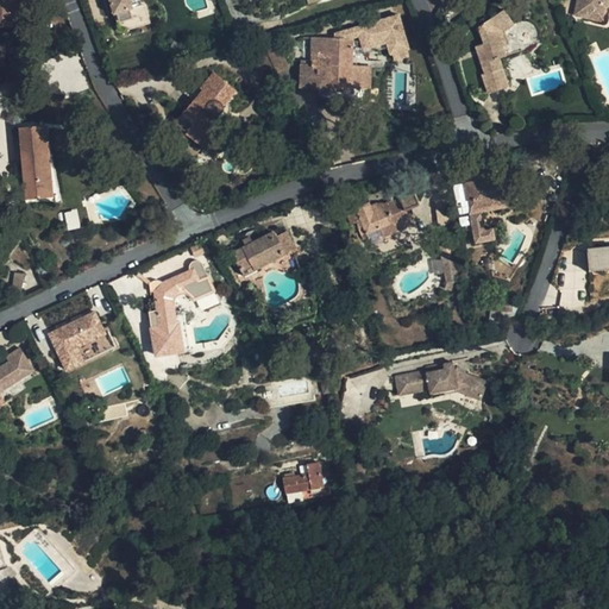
[(0,0),(0,25),(12,25),(12,13),(12,0),(0,0)]
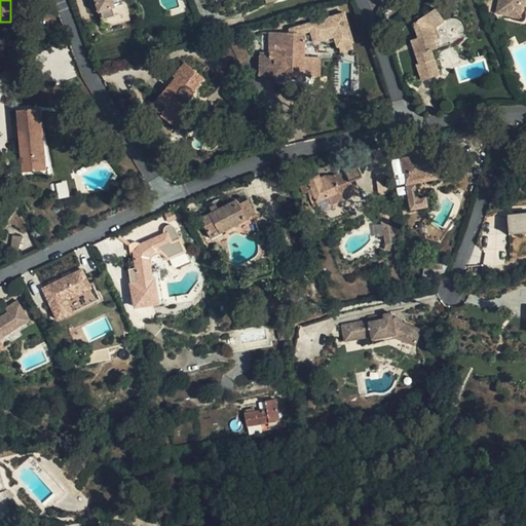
[(108,15),(110,23),(125,19),(120,3),(112,5),(110,0),(91,0),(96,11),(99,10),(106,8),(108,15)]
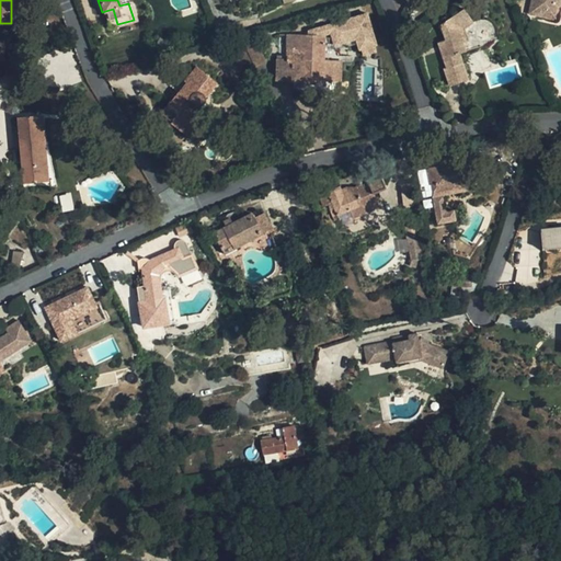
[(560,4),(560,2),(560,0),(533,0),(529,14),(557,21),(560,4)]
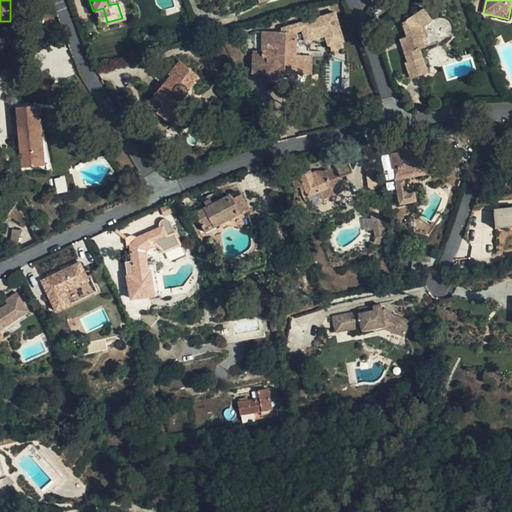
[(105,15),(103,8),(96,10),(98,17),(105,15)]
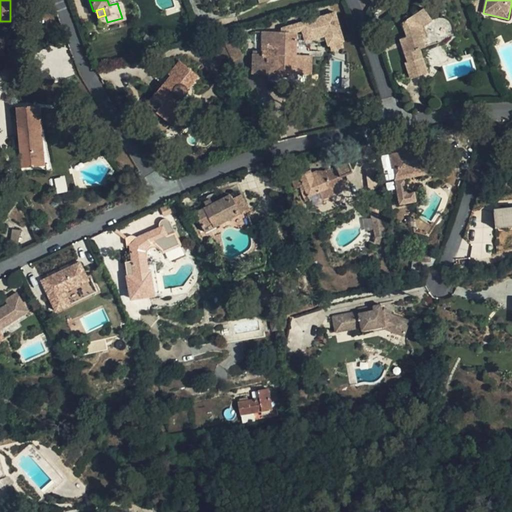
[(417,13),(415,9),(407,14),(410,18),(404,22),(408,37),(401,39),(409,62),(407,63),(411,79),(427,73),(420,50),(439,42),(433,22),(424,9),(417,13)]
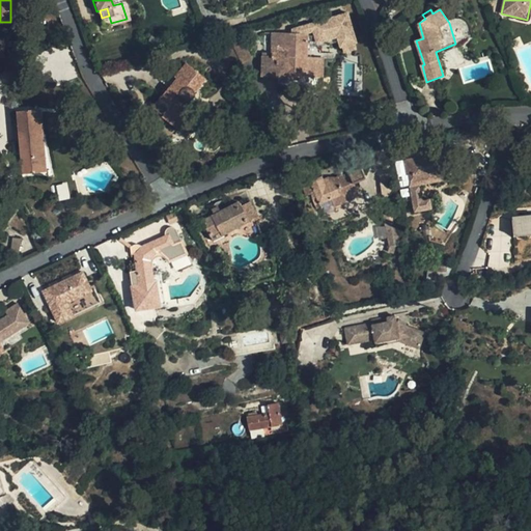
[(239,30),(238,30),(229,35),(244,65),(247,64),(250,52),(239,30)]
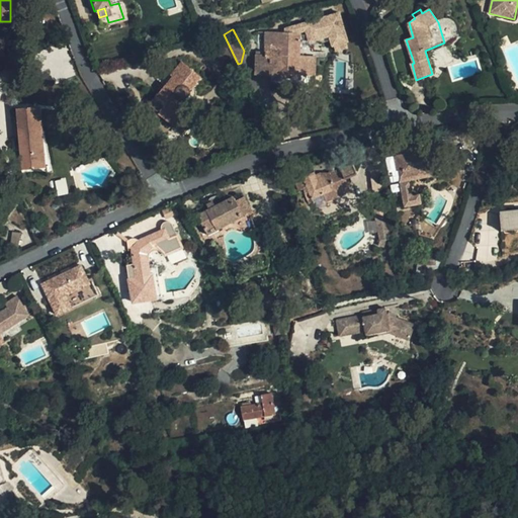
[(300,30),(285,29),(285,32),(273,31),(266,31),(265,44),(285,45),(284,55),(265,54),(265,55),(256,55),(256,63),(254,62),(253,72),(255,72),(255,73),(273,75),(272,85),(305,86),(308,85),(308,74),(309,56),(299,55),(300,30)]
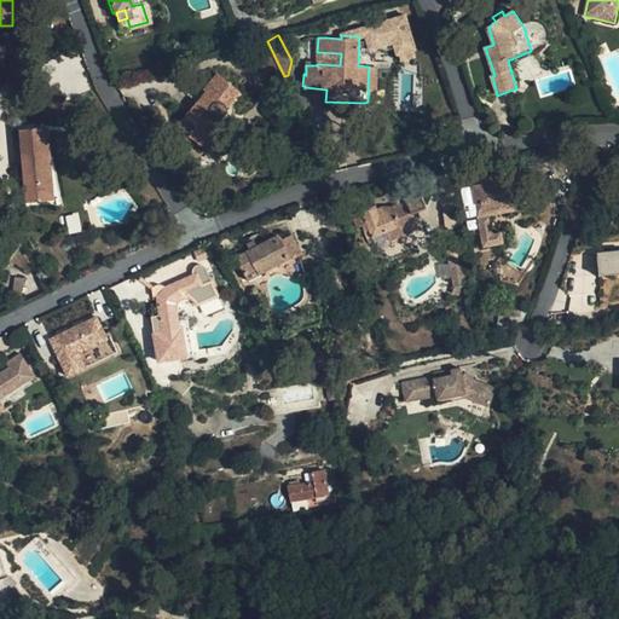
[(277,67),(268,51),(255,57),(264,74),(277,67)]
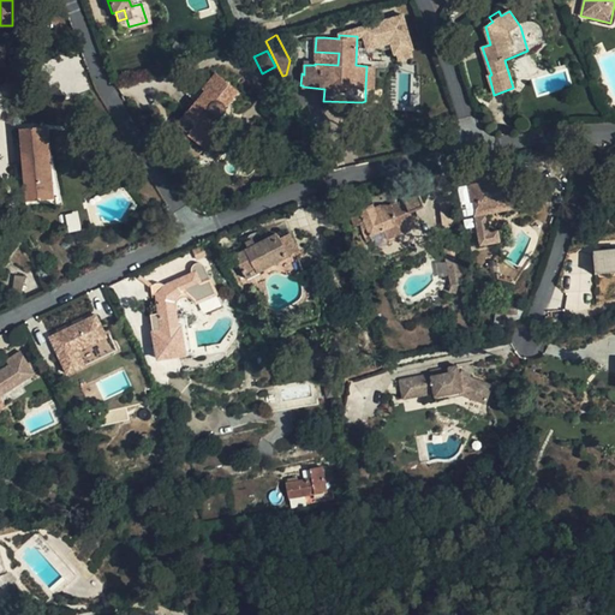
[(376,66),(366,66),(365,88),(375,88),(376,66)]
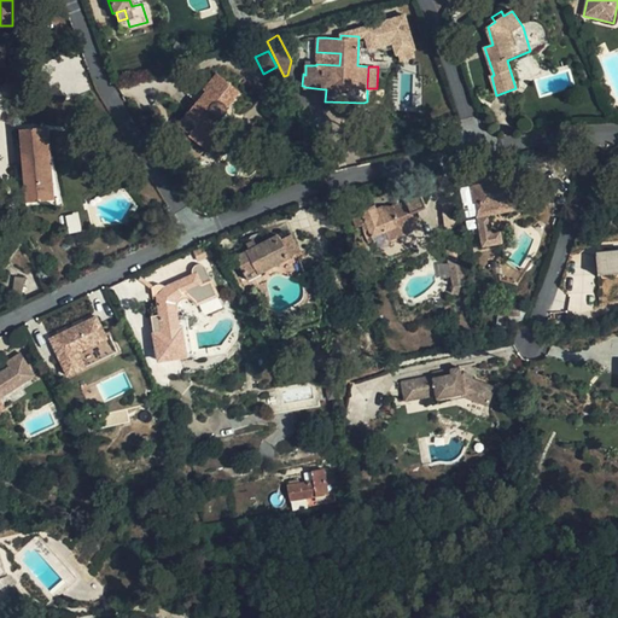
[(198,143),(208,151),(227,128),(216,120),(219,117),(221,117),(226,115),(227,114),(227,111),(227,109),(227,108),(239,92),(216,73),(203,89),(204,91),(178,123),(190,134),(188,135),(198,143)]
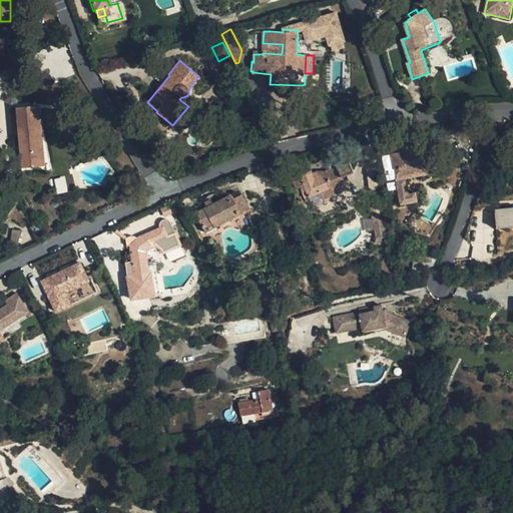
[(36,139),(33,106),(16,107),(22,167),(42,165),(40,139),(36,139)]
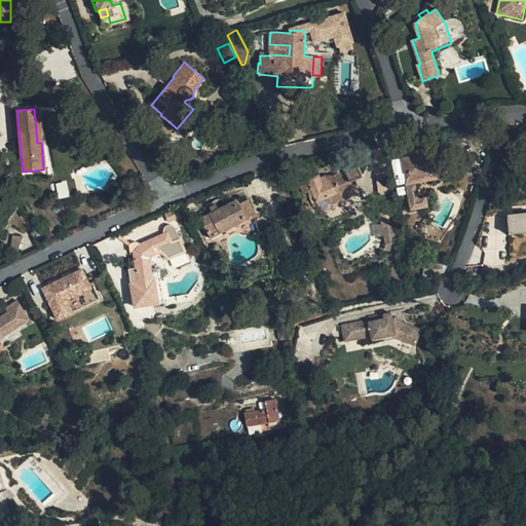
[(419,197),(417,183),(439,179),(438,172),(442,172),(438,151),(408,157),(410,166),(406,167),(408,179),(406,180),(411,209),(428,205),(426,196),(419,197)]
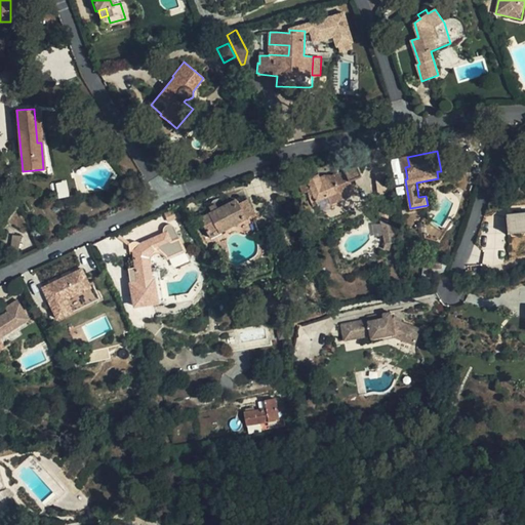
[(342,200),(339,193),(353,187),(351,182),(363,175),(356,161),(344,166),(346,169),(333,175),(334,178),(328,182),(326,175),(320,177),(319,174),(308,179),(314,194),(309,197),(313,206),(318,204),(321,211),(333,206),(332,205),(342,200)]
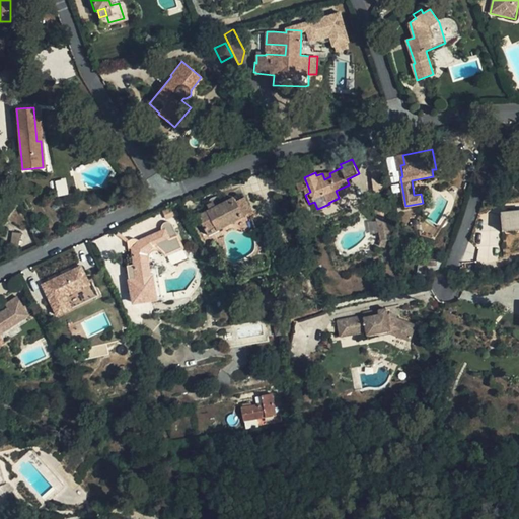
[(353,193),(349,184),(336,191),(339,198),(353,193)]
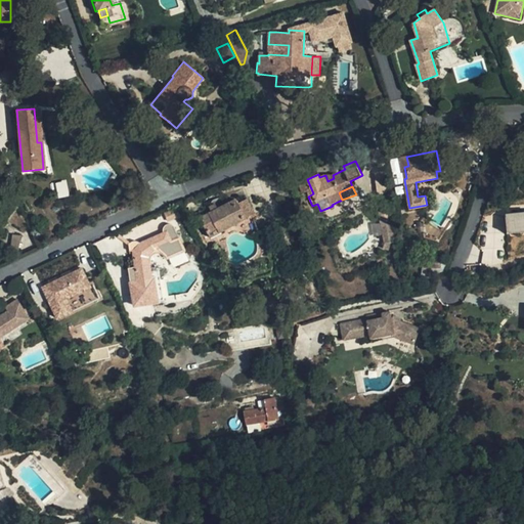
[(218,209),(216,204),(210,207),(212,212),(201,218),(209,233),(218,228),(220,231),(252,215),(244,199),(236,202),(235,200),(218,209)]
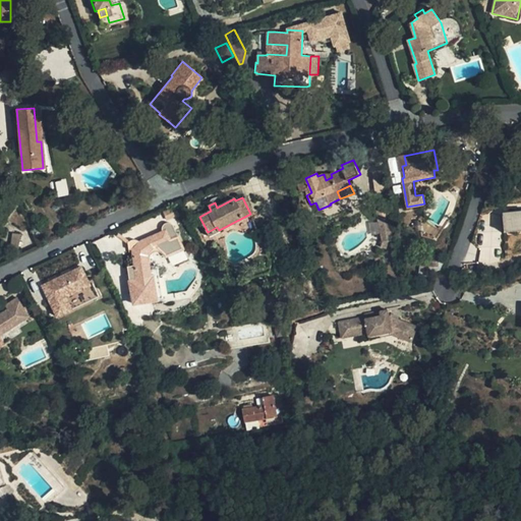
[(166,220),(178,215),(175,208),(163,213),(166,220)]
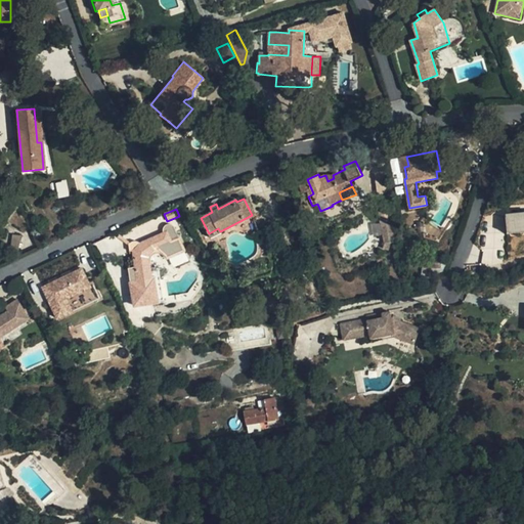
[(395,242),(392,213),(382,214),(385,243),(391,243),(395,242)]
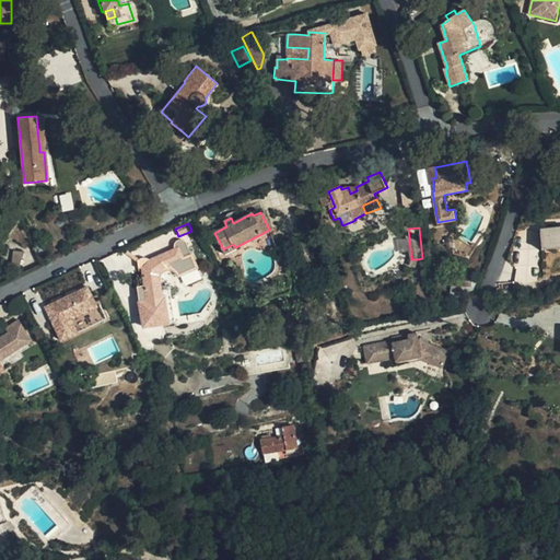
[(559,232),(539,235),(541,252),(559,248),(559,232)]
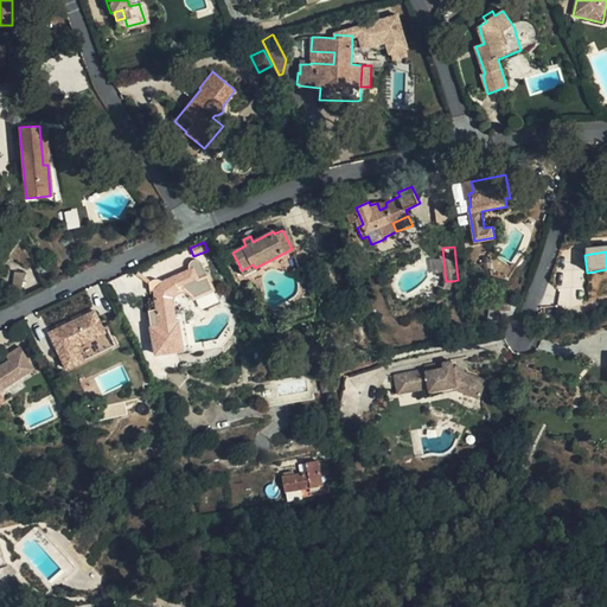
[(159,326),(151,327),(154,355),(184,350),(179,323),(177,323),(173,298),(183,288),(193,296),(195,299),(215,289),(202,263),(202,261),(200,260),(197,259),(195,259),(192,259),(190,261),(187,263),(187,267),(189,269),(161,281),(161,280),(159,279),(157,279),(154,279),(151,280),(148,281),(149,291),(154,291),(157,310),(159,326)]
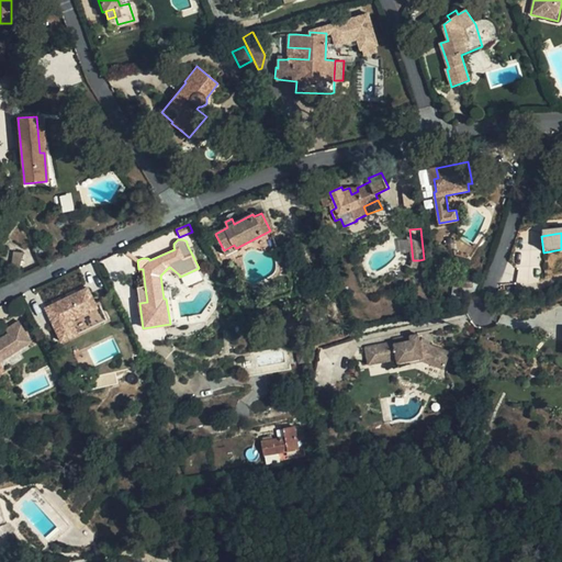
[(21,270),(23,254),(15,253),(13,268),(21,270)]
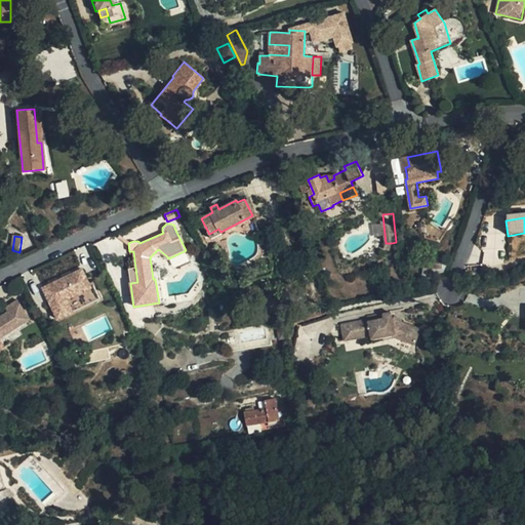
[(48,289),(46,286),(40,289),(41,291),(32,295),(38,308),(47,304),(52,316),(72,307),(69,300),(77,297),(82,306),(91,301),(86,289),(90,287),(85,278),(70,286),(67,277),(51,284),(52,287),(48,289)]
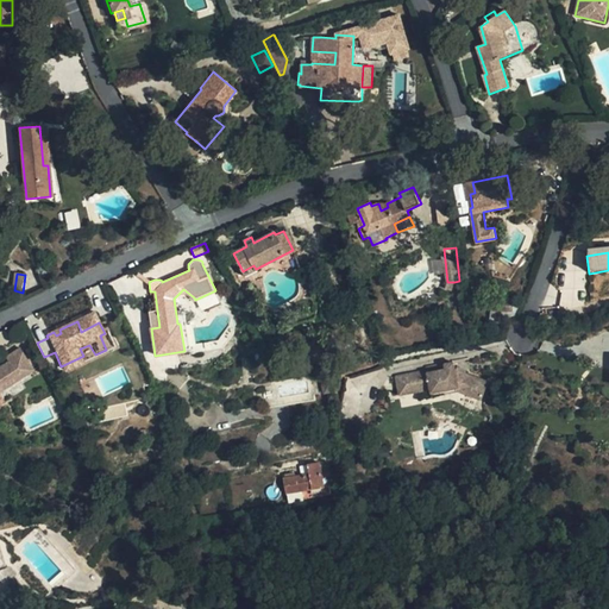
[(180,324),(184,351),(190,350),(187,322),(180,324)]
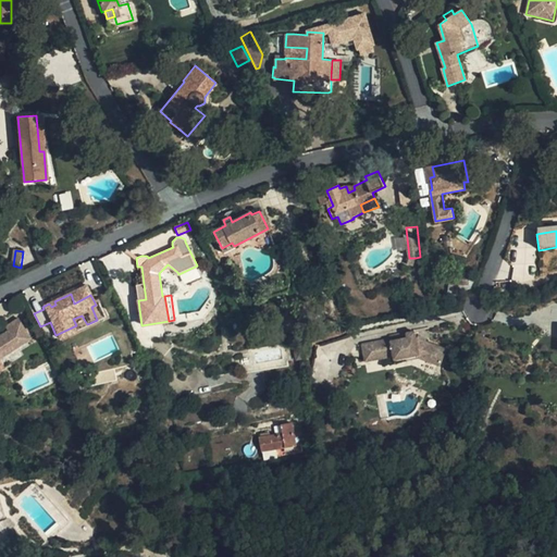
[(0,369),(3,368),(0,362),(0,359),(0,360),(0,359),(0,354),(28,336),(19,319),(5,327),(8,332),(0,336),(0,369)]
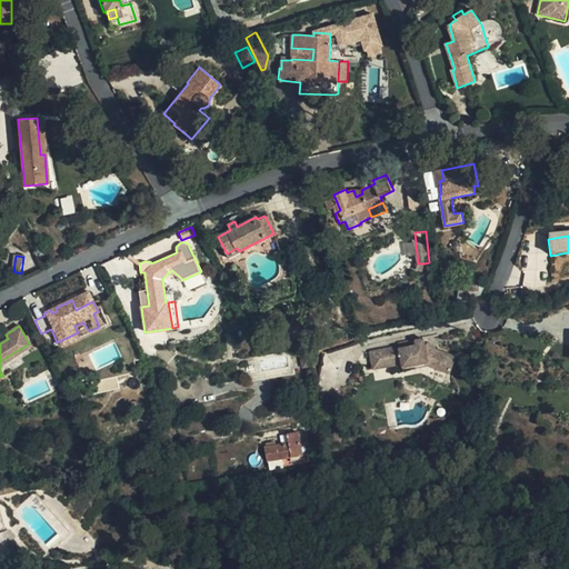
[(402,363),(403,367),(430,361),(431,366),(451,372),(457,356),(427,345),(425,338),(399,343),(399,346),(371,351),(375,369),(402,363)]
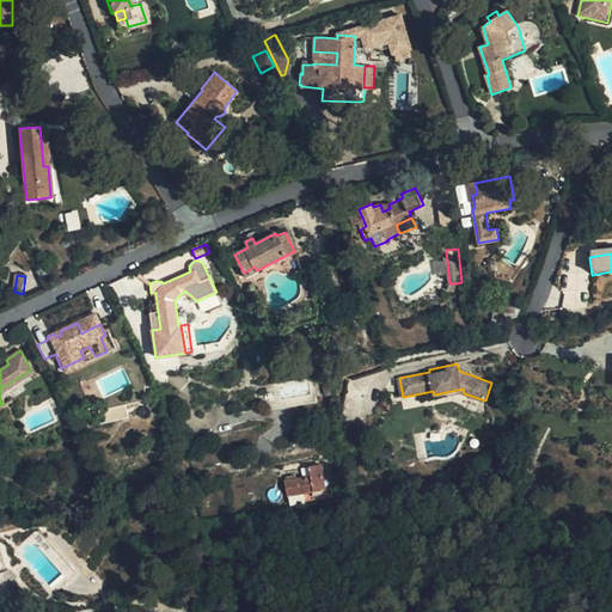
[(35,374),(31,369),(0,389),(0,395),(0,396),(35,374)]
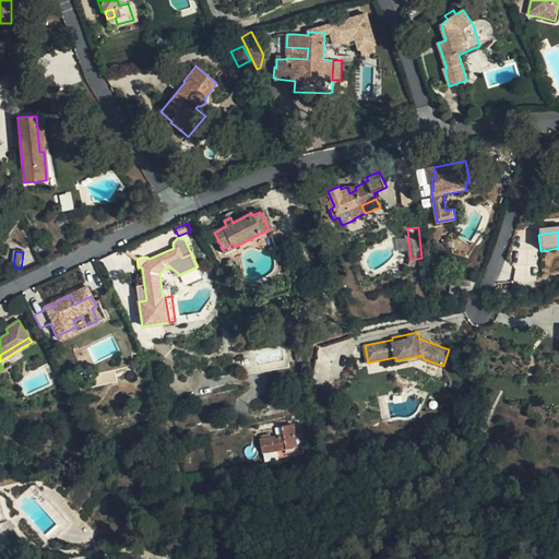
[(423,355),(396,360),(397,365),(424,359),(423,355)]
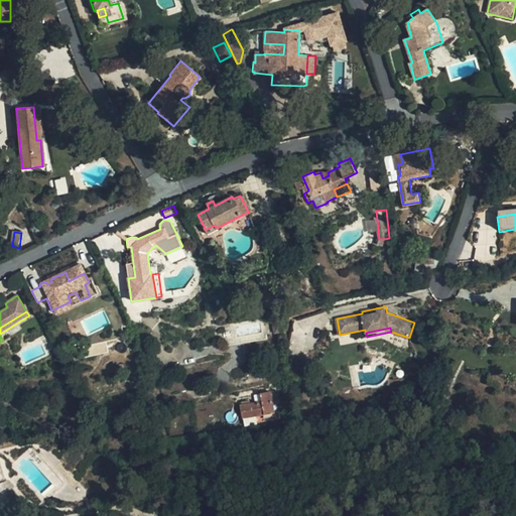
[(409,338),(391,332),(388,342),(405,348),(409,338)]
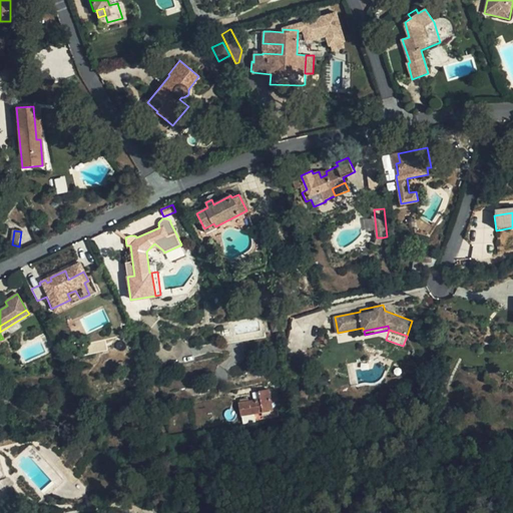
[(351,373),(354,385),(362,384),(359,371),(351,373)]
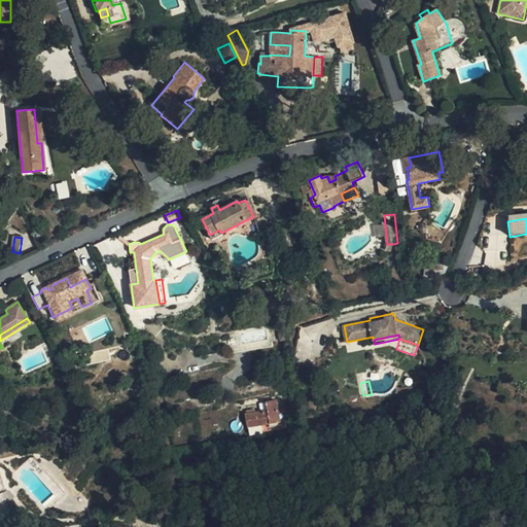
[(245,415),(248,427),(260,425),(280,421),(276,400),(266,402),(267,410),(245,415)]
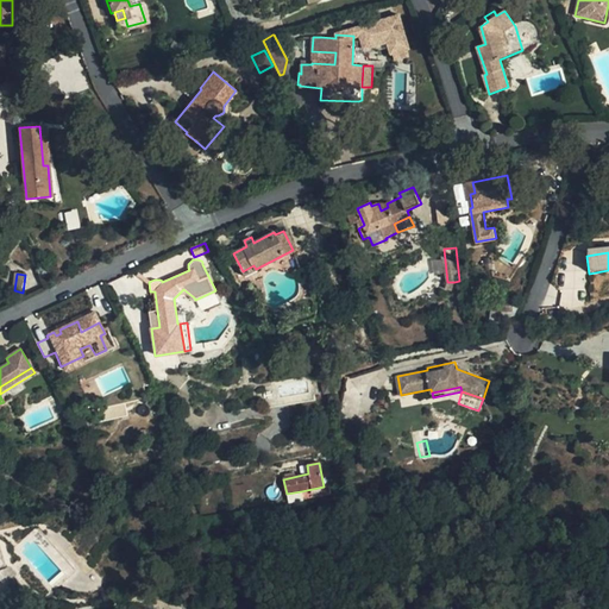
[(301,491),(287,494),(288,503),(303,500),(301,491)]
